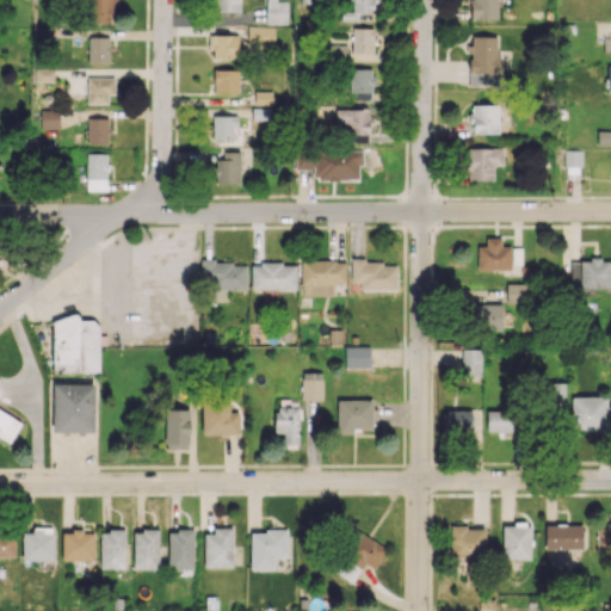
[(115,23),(116,0),(88,0),(88,22),(115,23)]
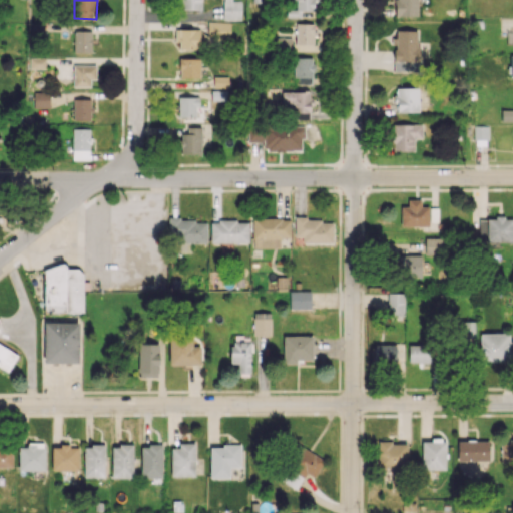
[(241,20),(240,0),(222,0),(222,20),(241,20)]
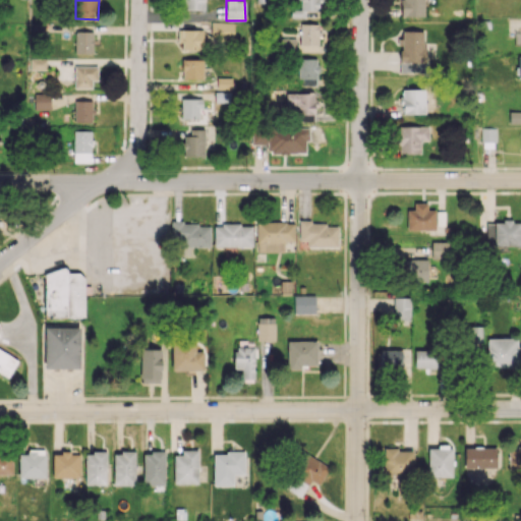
[(292,16),(319,17),(319,0),(299,0),(299,10),(293,10),(292,16)]
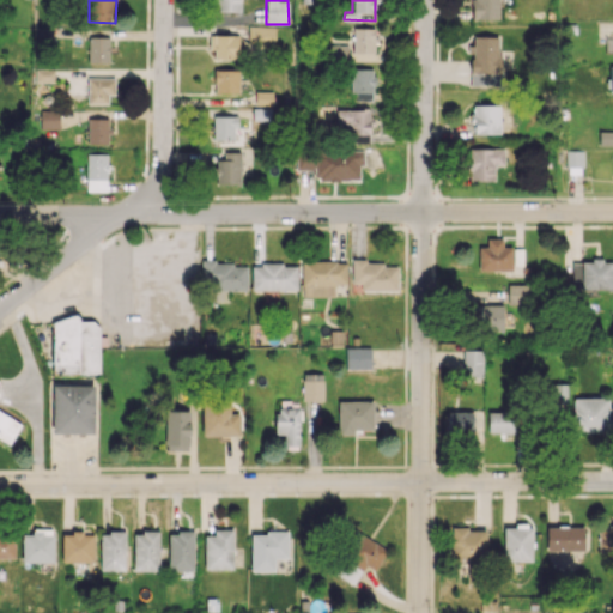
[(498,0),(472,0),(472,19),(499,19),(498,0)]
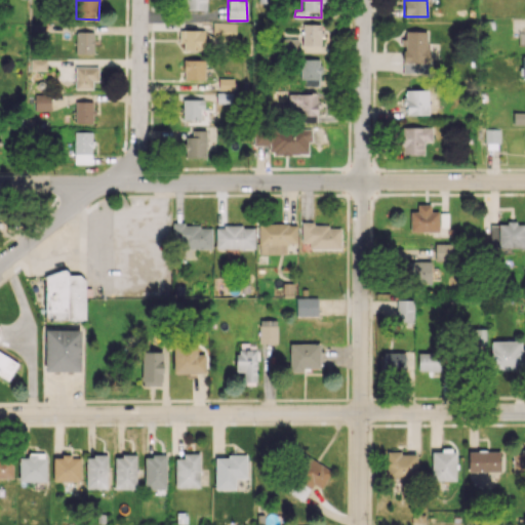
[(213,38),(235,38),(236,23),(213,23),(213,38)]
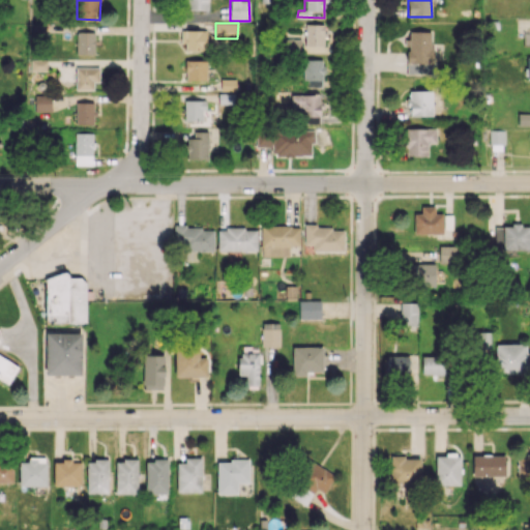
[(323,46),(324,24),(305,24),(305,46),(323,46)]
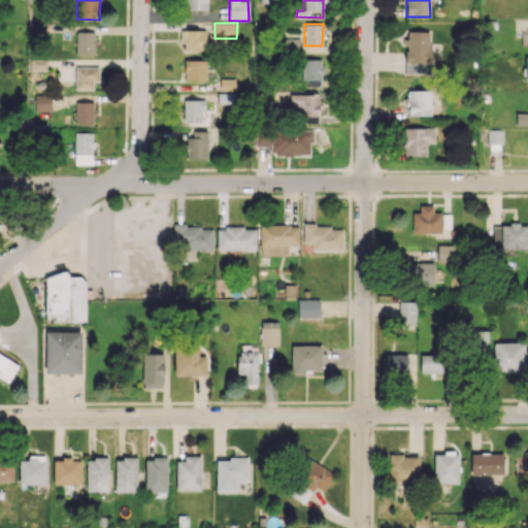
[(45,25),(32,25),(32,33),(45,33),(45,25)]
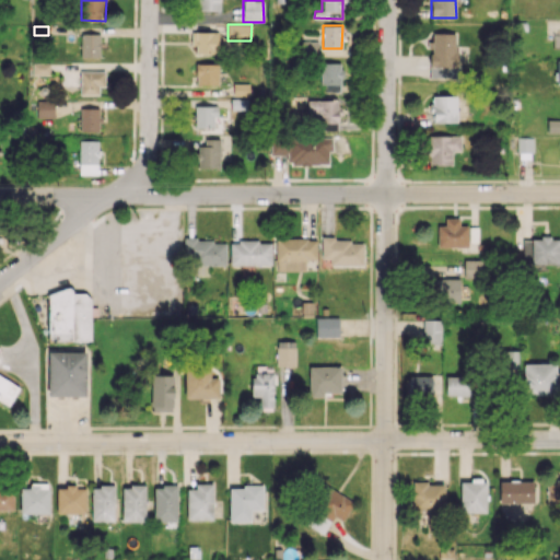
[(194,54),(218,53),(218,32),(193,32),(194,54)]
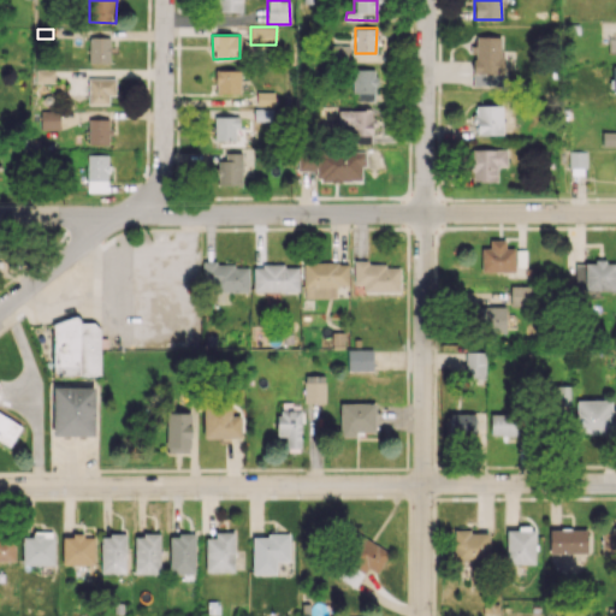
[(502,37),(474,36),(473,86),(495,86),(496,76),(501,76),(502,37)]
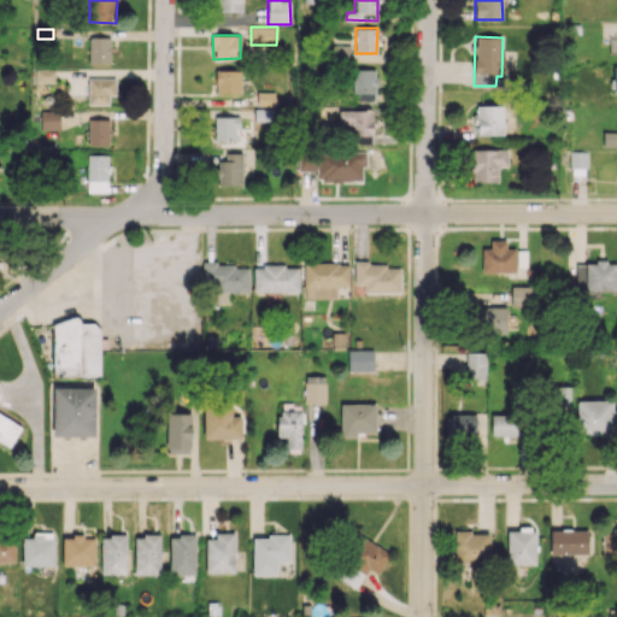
[(110,63),(110,37),(89,37),(89,63),(110,63)]
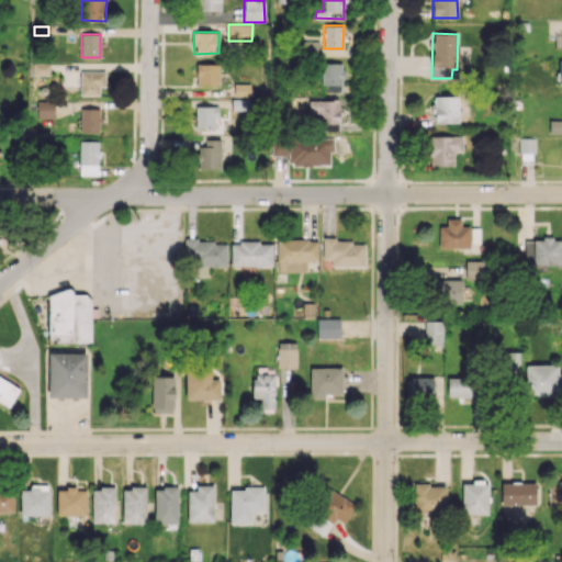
[(302,52),(319,52),(319,42),(302,42),(302,52)]
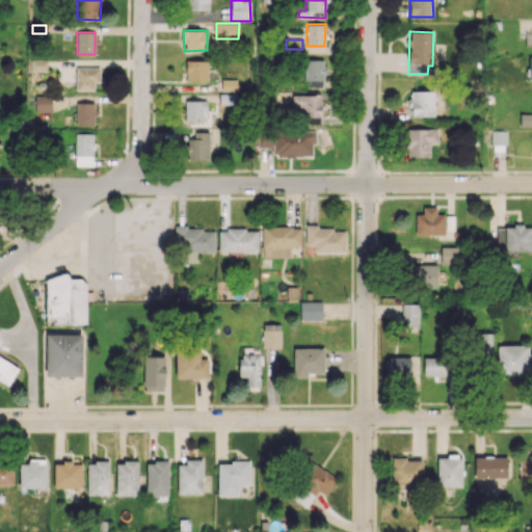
[(47,71),(47,59),(31,59),(31,71),(47,71)]
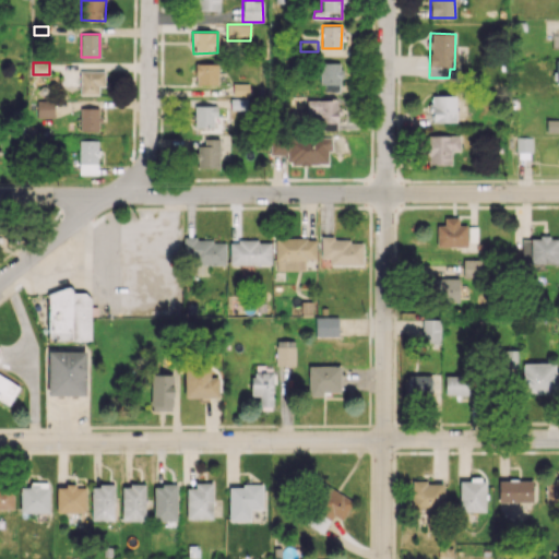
[(342,63),(321,62),(321,92),(341,92),(342,63)]
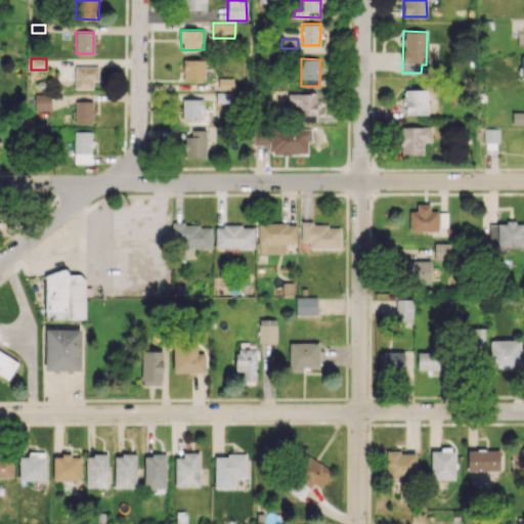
[(205,59),(183,59),(183,79),(204,79),(205,59)]
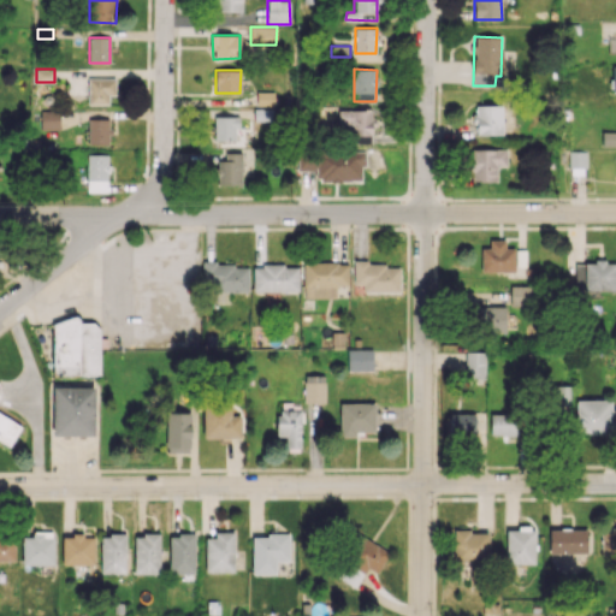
[(116,78),(88,78),(88,104),(108,105),(108,95),(116,95),(116,78)]
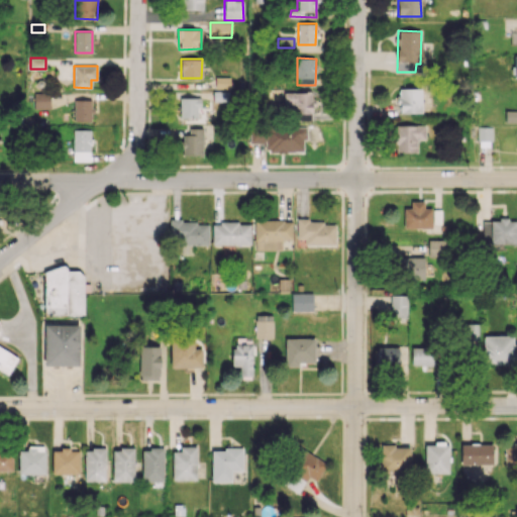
[(230,78),(211,78),(211,88),(230,89),(230,78)]
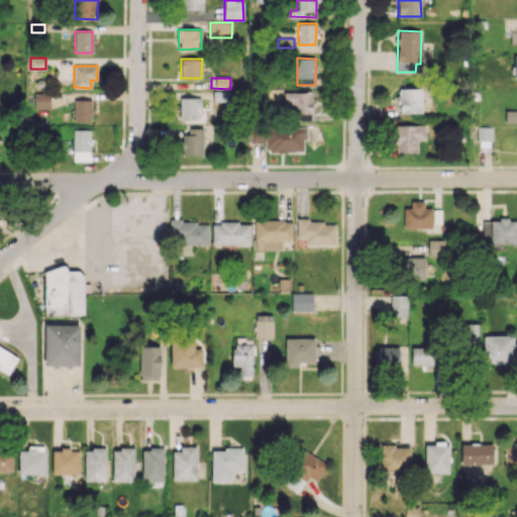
[(399,113),(422,113),(421,88),(398,89),(399,113)]
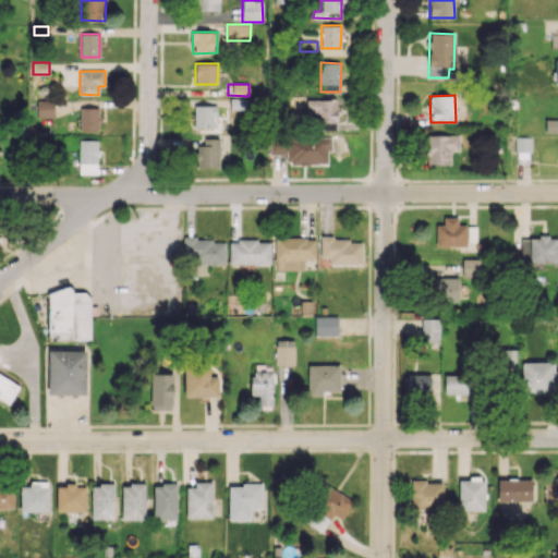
[(310,99),(308,130),(337,130),(338,100),(310,99)]
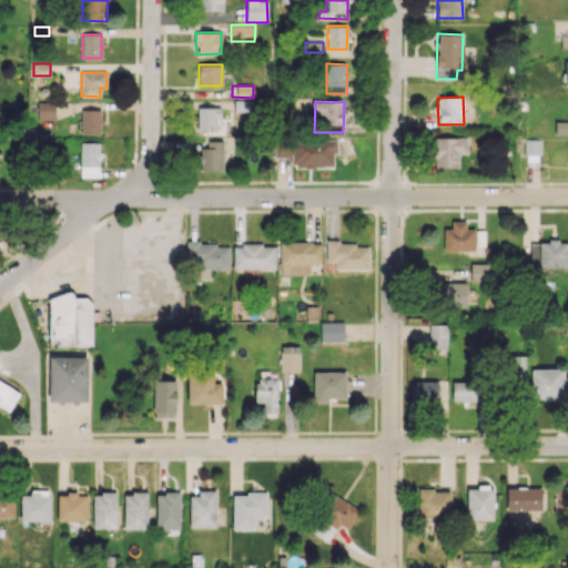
[(38,119),(54,119),(54,102),(38,102),(38,119)]
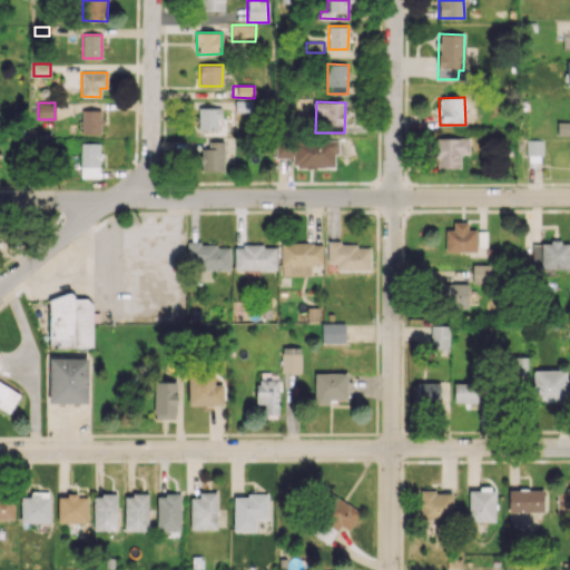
[(219,108),(198,108),(198,130),(219,130),(219,108)]
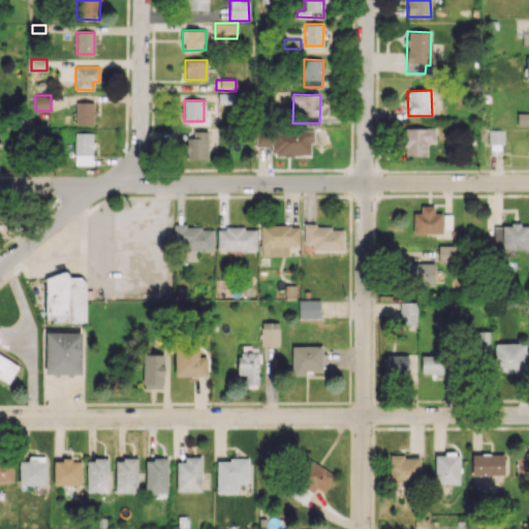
[(75,124),(93,125),(93,102),(75,101),(75,124)]
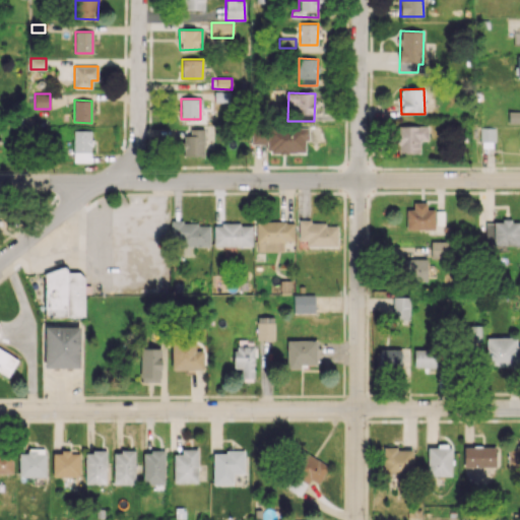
[(519,112),(509,112),(508,122),(519,122),(519,112)]
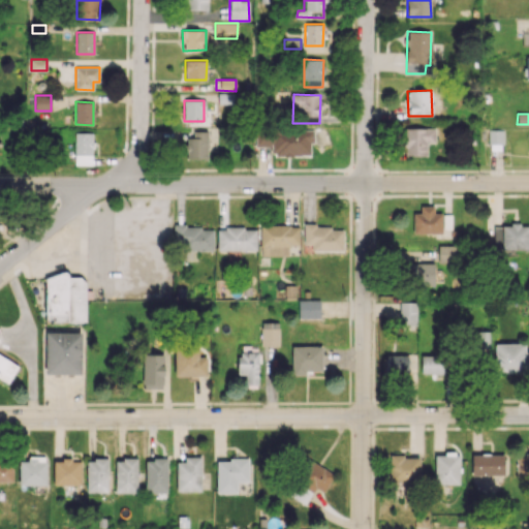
[(255,147),(272,147),(272,155),(312,155),(312,128),(255,128),(255,147)]
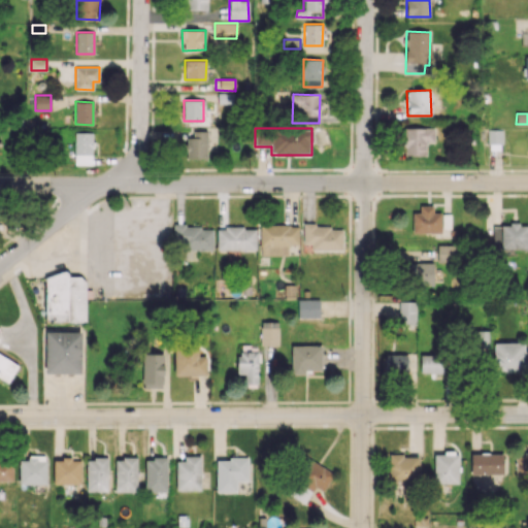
[(434,128),(401,128),(401,156),(426,156),(426,142),(434,142),(434,128)]
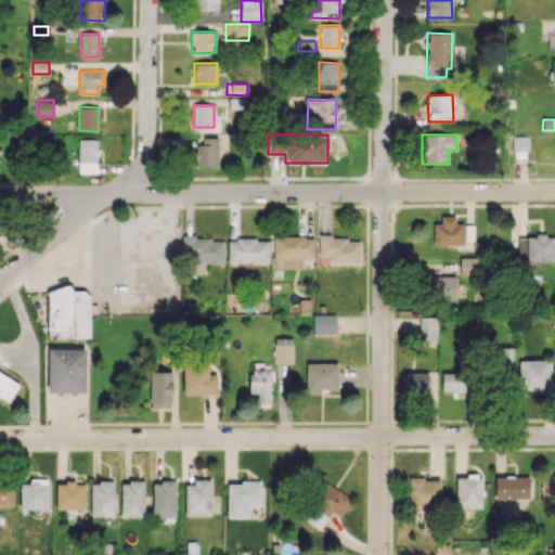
[(78,172),(97,172),(98,140),(78,139),(78,172)]
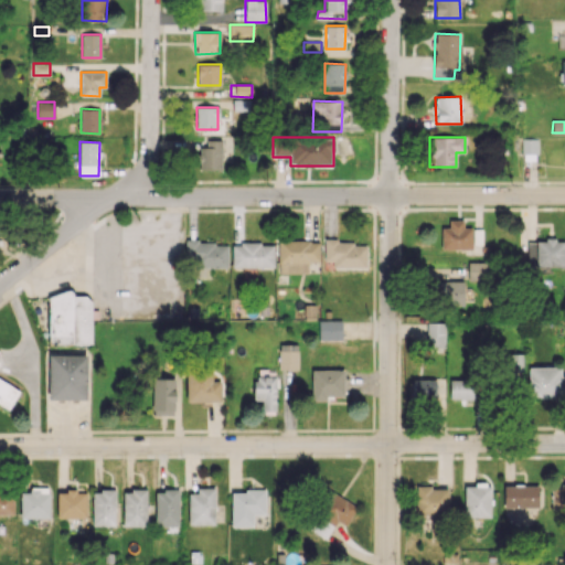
[(222,142),(199,142),(199,169),(221,170),(222,142)]
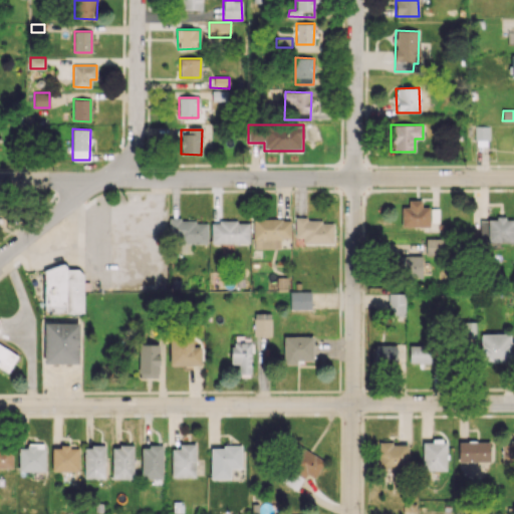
[(422,200),(409,200),(409,207),(402,206),(402,226),(430,227),(430,207),(422,207),(422,200)]
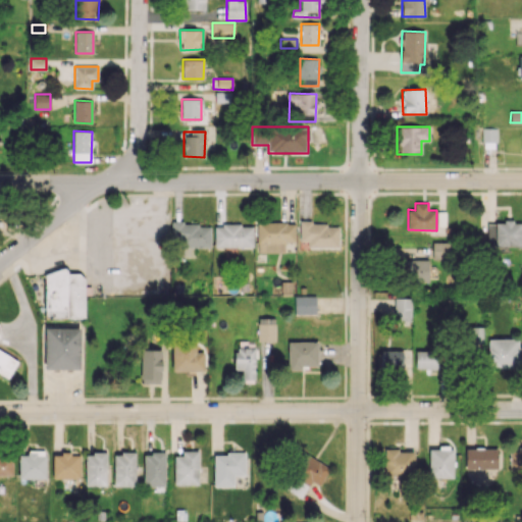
[(487,246),(521,246),(521,221),(487,222),(487,246)]
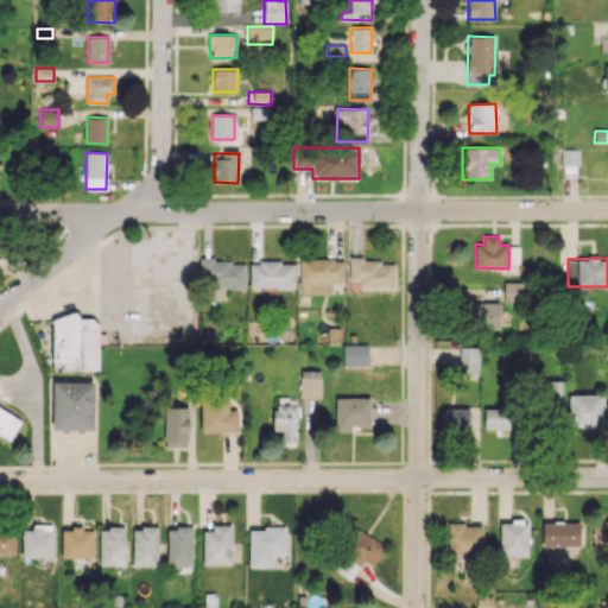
[(344,282),(344,259),(299,259),(299,295),(331,295),(331,282),(344,282)]
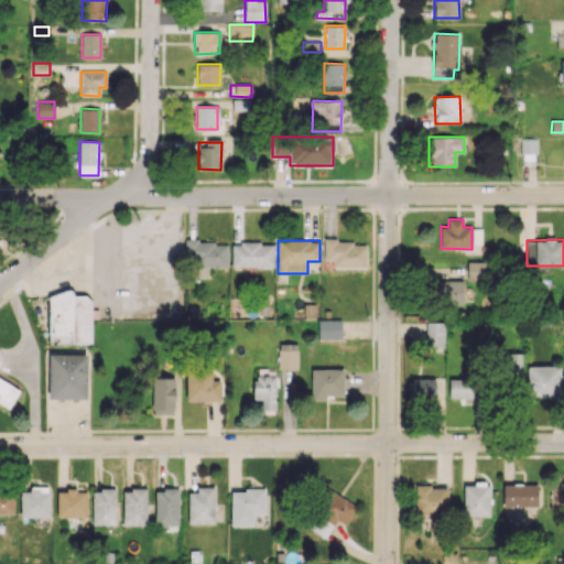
[(367,268),(367,240),(324,241),(324,261),(333,260),(333,268),(367,268)]
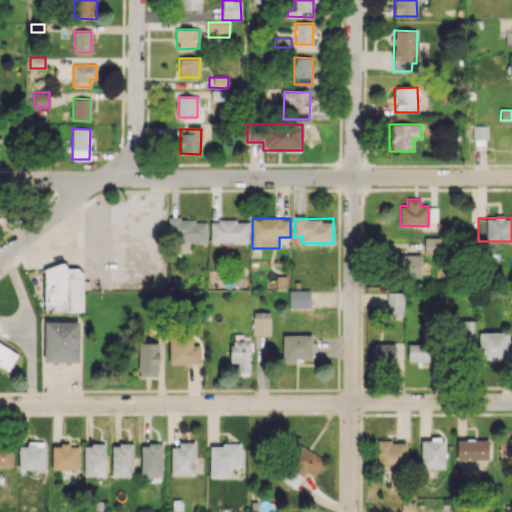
[(207,219),(168,219),(168,242),(206,242),(207,219)]
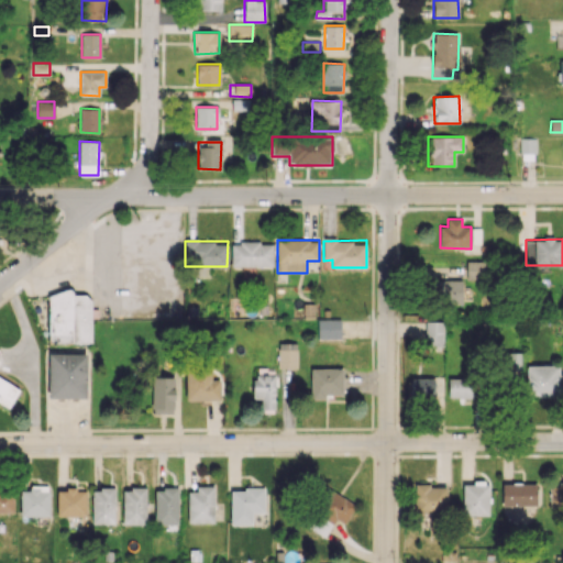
[(231,266),(273,266),(273,242),(231,242),(231,266)]
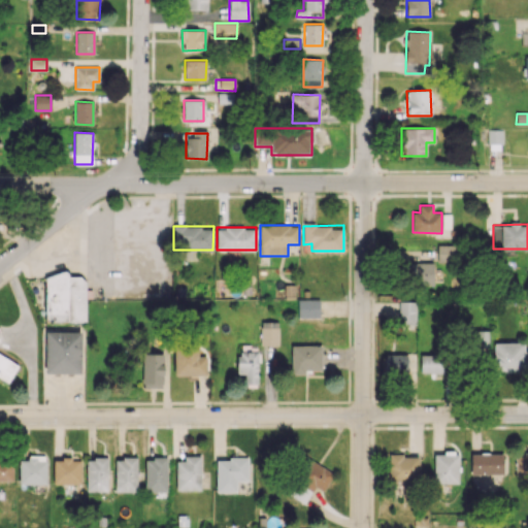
[(433,263),(407,262),(406,282),(433,282),(433,263)]
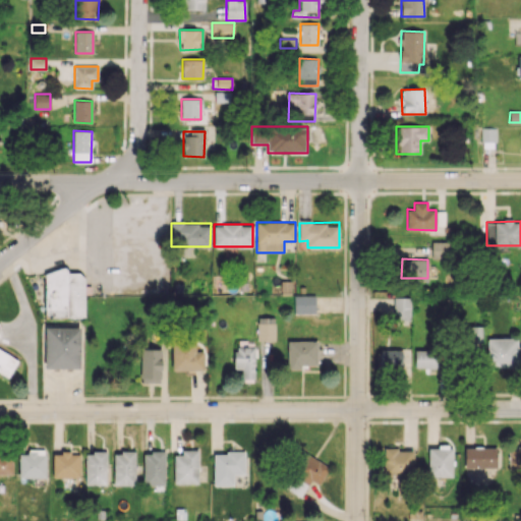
[(45,317),(84,317),(83,273),(67,274),(67,270),(44,270),(45,317)]
